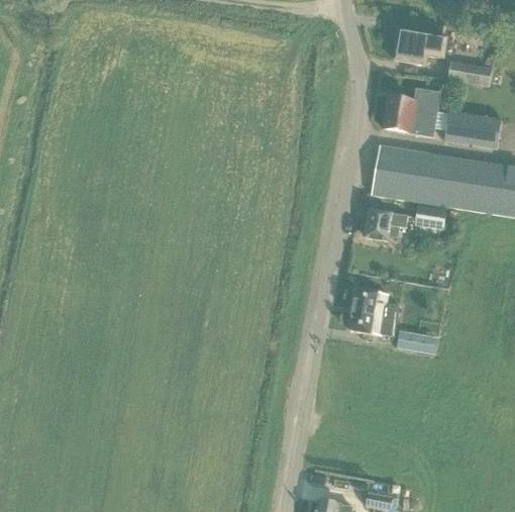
[(444,35),(396,27),(391,58),(423,63),(424,54),(440,56),(444,35)]
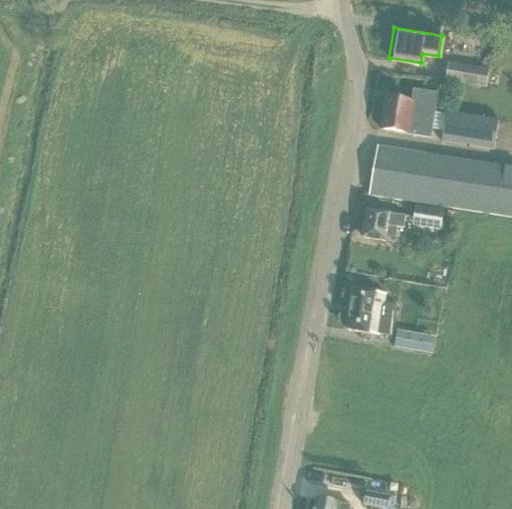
[(488,65),(448,58),(445,77),(485,84),(488,65)]
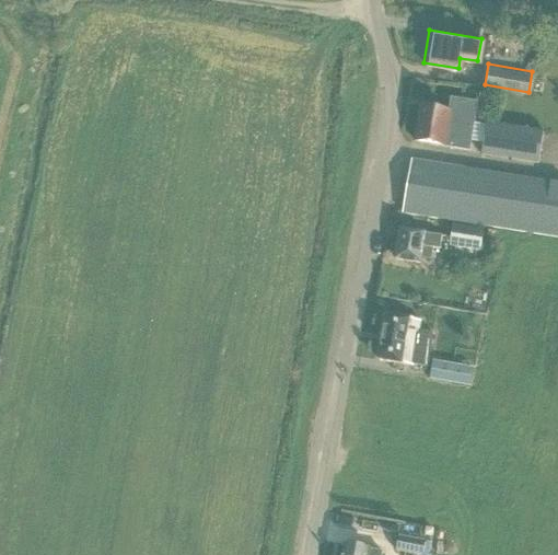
[(413,138),(440,142),(451,145),(456,111),(444,108),(444,107),(418,103),(413,138)]
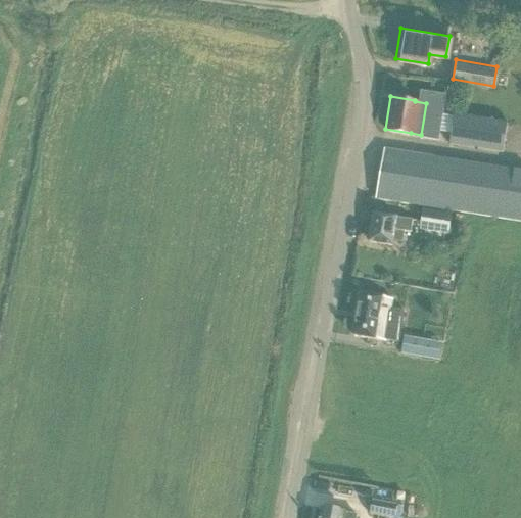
[(448,108),(431,105),(425,136),(443,139),(448,108)]
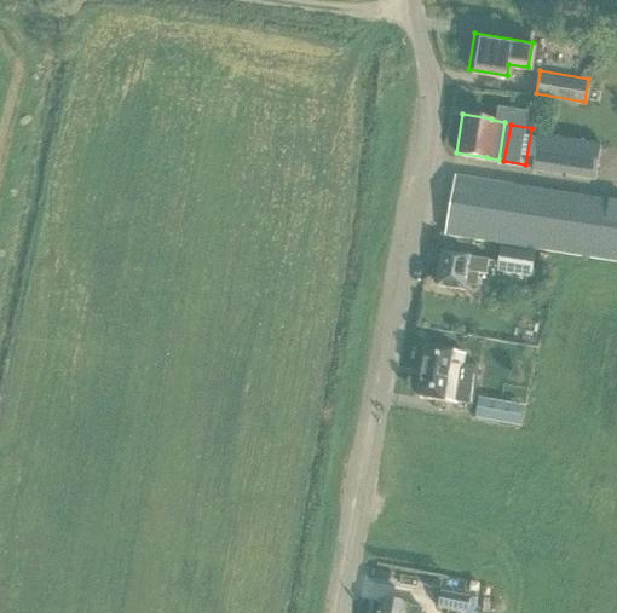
[(593,177),(598,142),(535,131),(530,166),(593,177)]
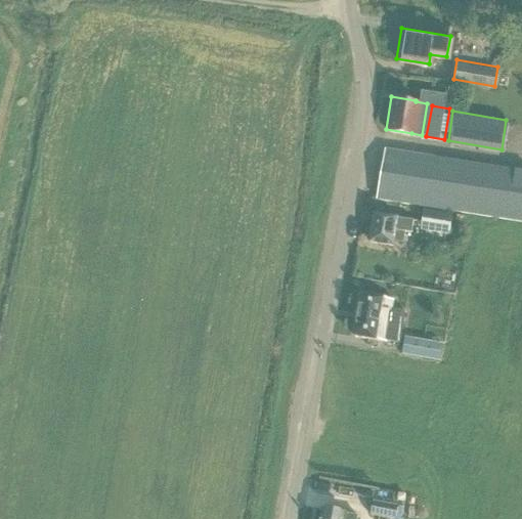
[(521,218),(521,168),(383,145),(375,196),(521,218)]
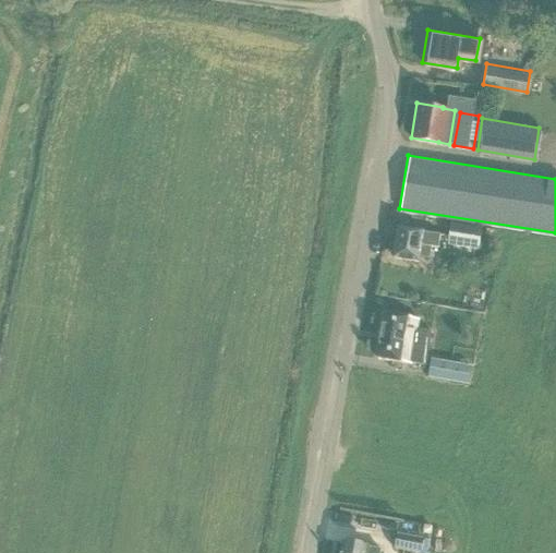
[(482,224),(451,218),(447,241),(479,245),(482,224)]
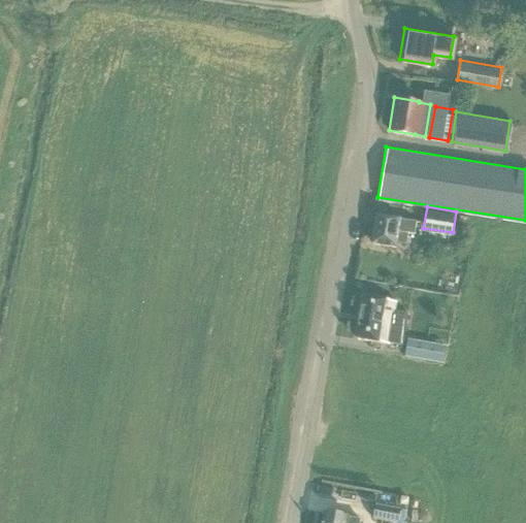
[(413,231),(414,219),(398,217),(398,216),(374,213),(370,240),(393,244),(394,238),(405,239),(406,230),(413,231)]
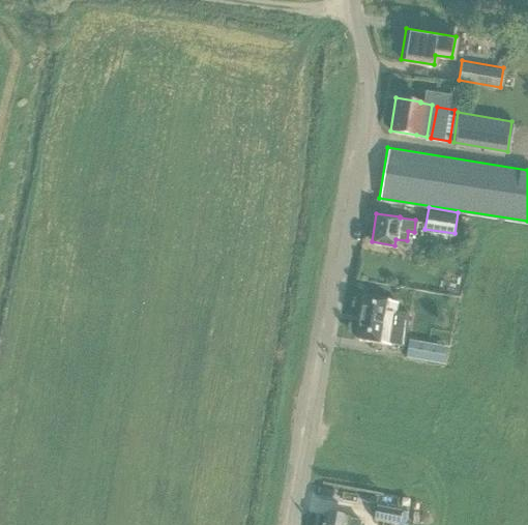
[(362,294),(355,337),(388,343),(389,342),(403,344),(408,312),(394,310),(397,300),(362,294)]
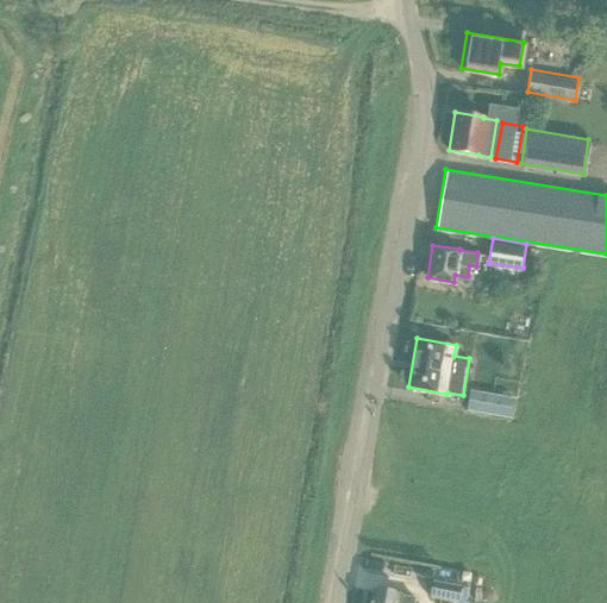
[(512,395),(468,388),(464,408),(508,415),(512,395)]
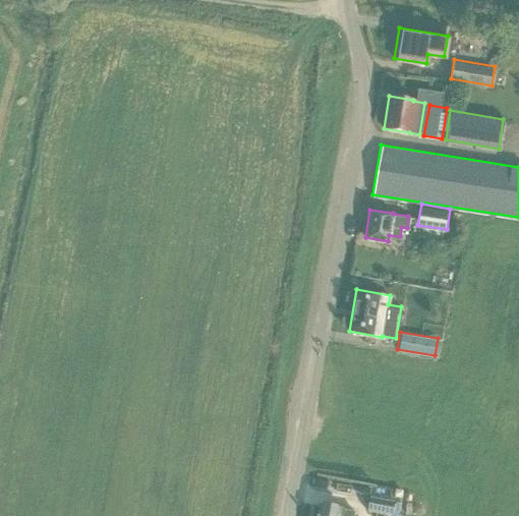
[(395,500),(370,495),(367,508),(392,513),(395,500)]
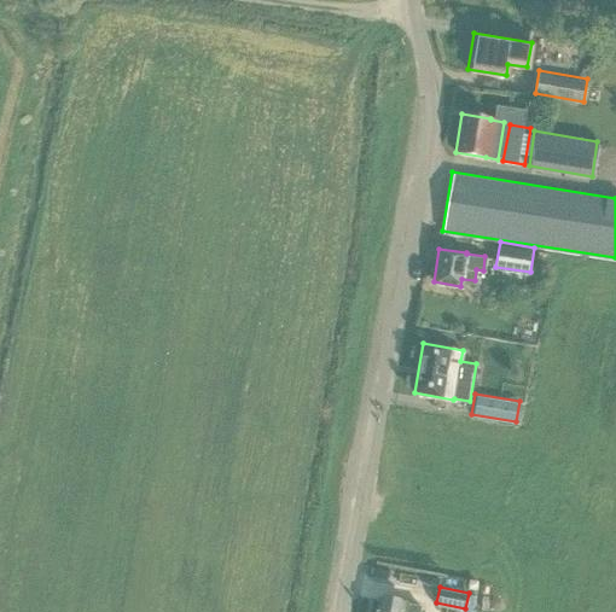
[(417,611),(419,605),(378,596),(375,611),(417,611)]
